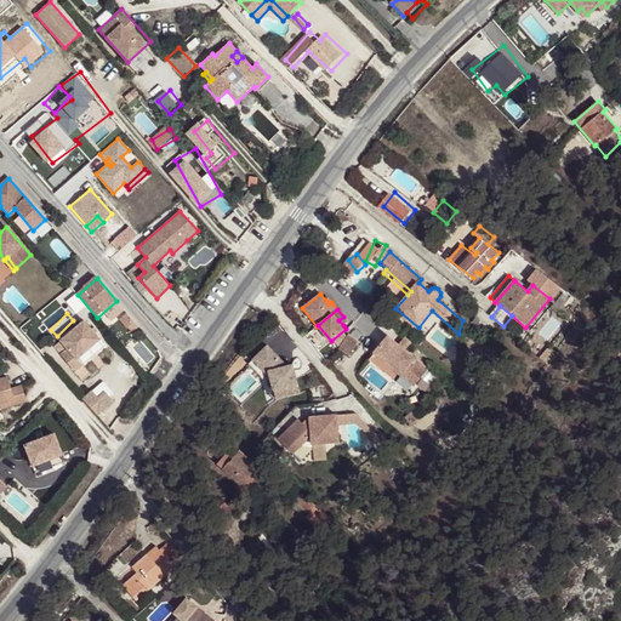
[(101,340),(85,320),(61,341),(67,348),(61,354),(75,370),(83,363),(78,359),(101,340)]
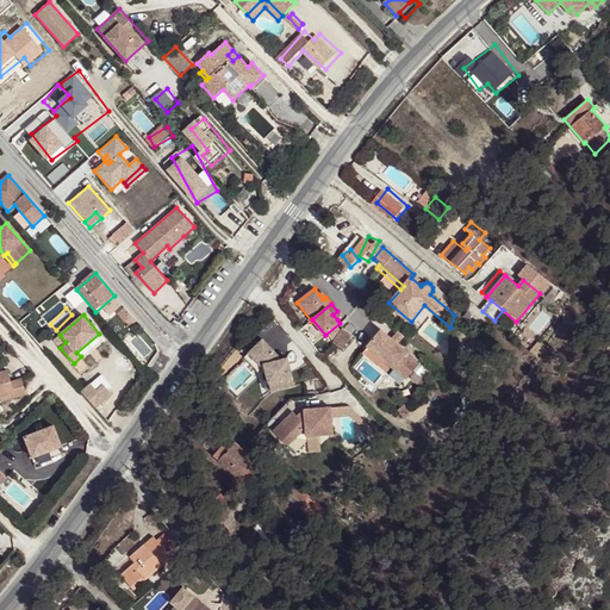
[(342,329),(334,342),(343,349),(352,335),(342,329)]
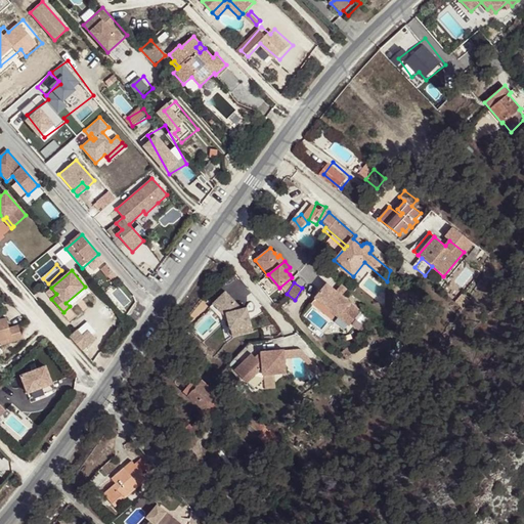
[(337,291),(328,282),(315,298),(349,325),(361,311),(342,295),(337,291)]
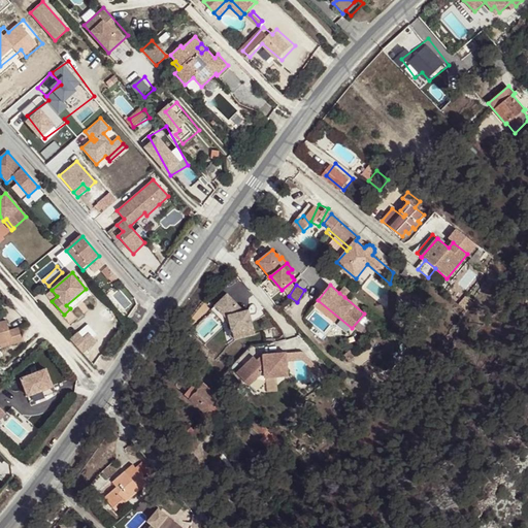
[(344,287),(339,293),(344,297),(351,291),(344,287)]
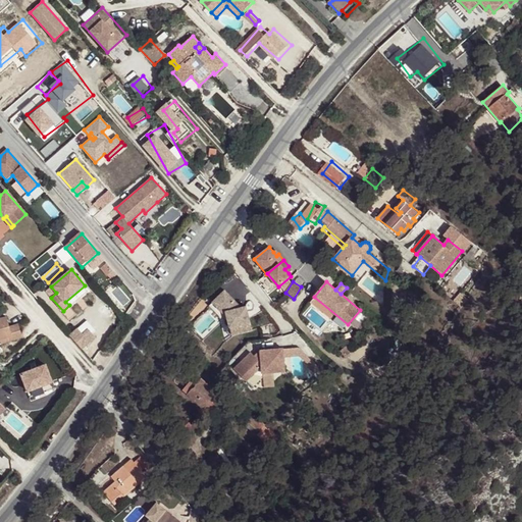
[(232,334),(253,329),(249,316),(244,317),(243,313),(248,312),(246,306),(242,307),(224,291),(216,299),(212,302),(209,306),(220,317),(224,313),(223,312),(226,312),(232,334)]
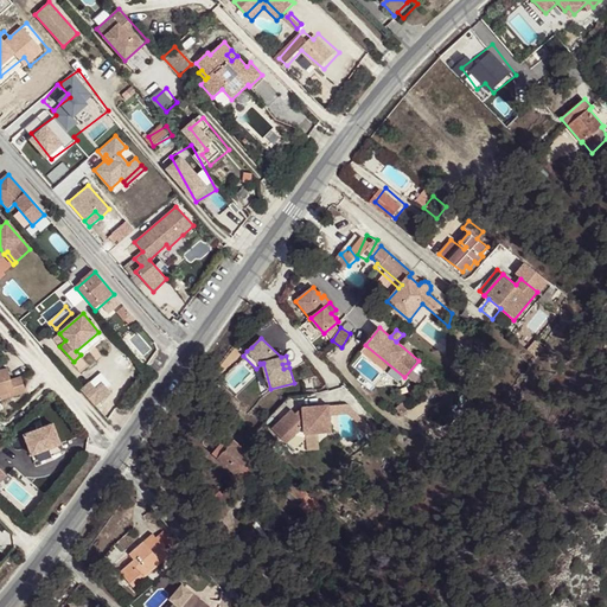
[(364,358),(356,365),(372,379),(379,371),(364,358)]
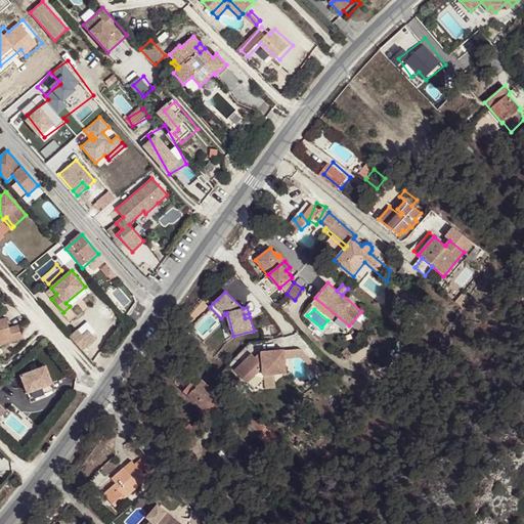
[(8,328),(5,317),(0,318),(0,340),(11,338),(12,342),(23,339),(22,338),(18,324),(8,328)]
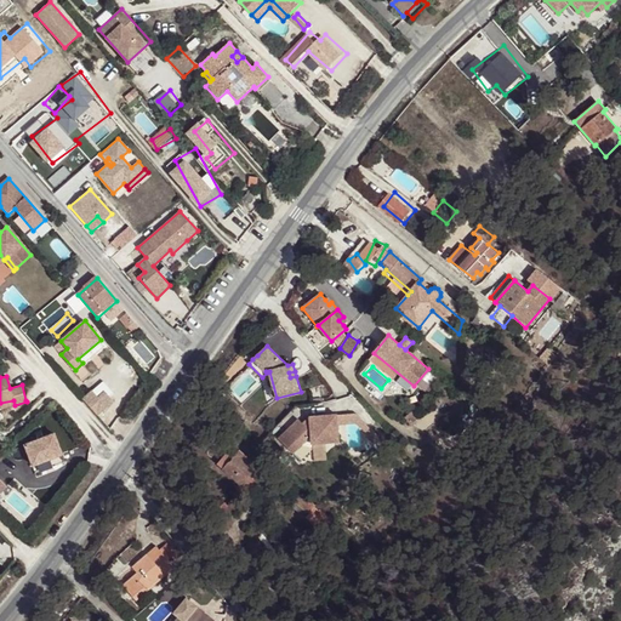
[(32,382),(22,385),(26,400),(35,398),(32,382)]
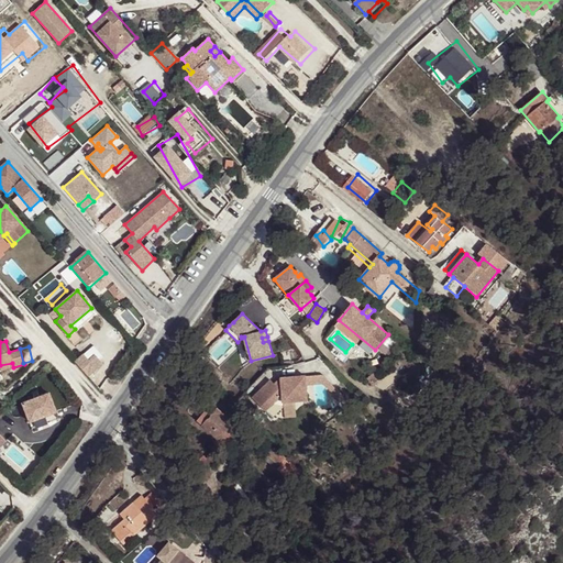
[(83,371),(96,385),(110,373),(103,364),(97,370),(91,363),(83,371)]
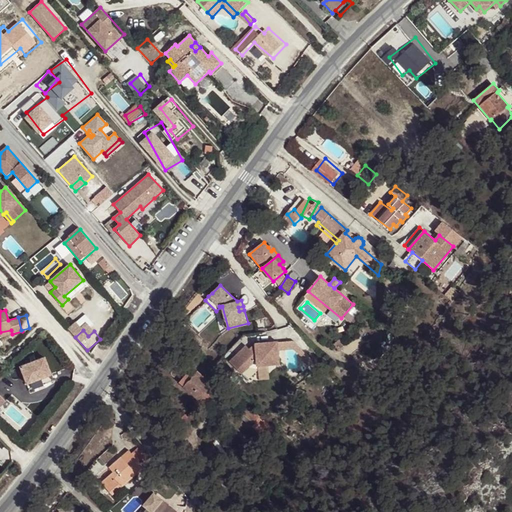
[(244,354),(231,362),(240,376),(258,365),(258,367),(280,371),(282,354),(260,350),(253,355),(247,358),(244,354)]
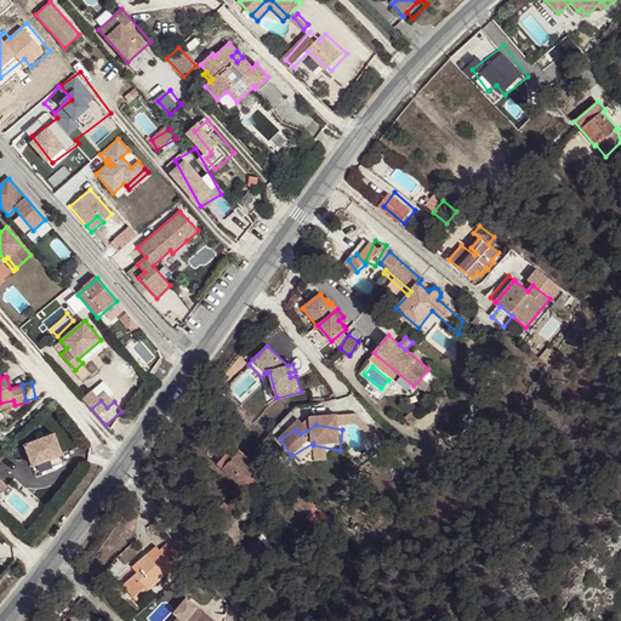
[(296,429),(300,434),(307,431),(305,425),(296,429)]
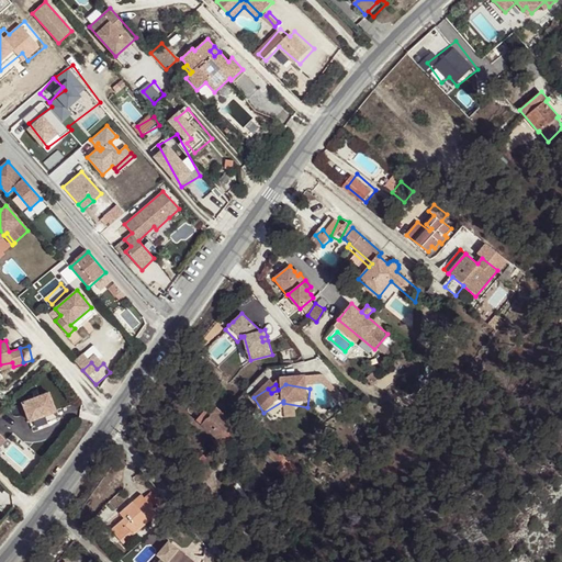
[(48,392),(22,402),(29,420),(55,411),(48,392)]
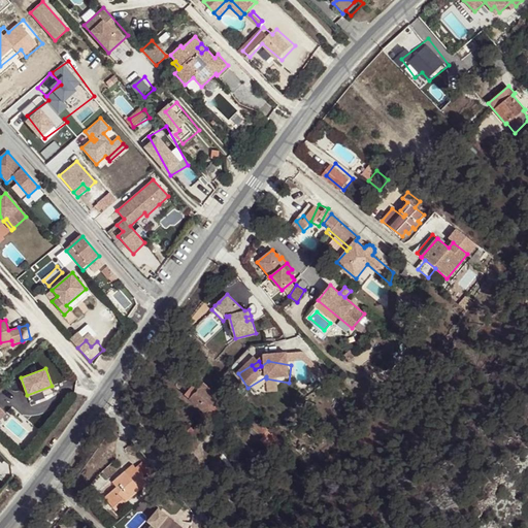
[(289,383),(266,378),(265,384),(288,388),(289,383)]
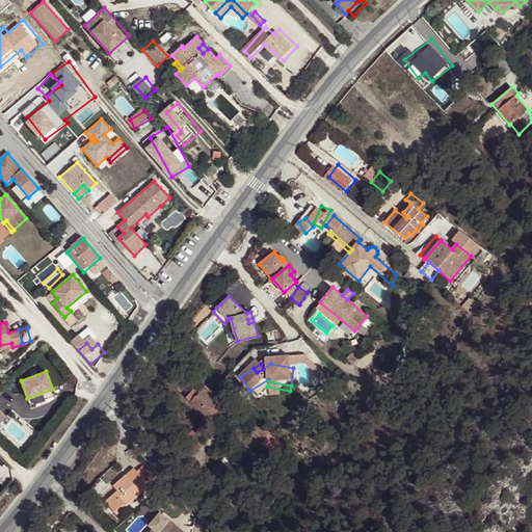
[(301,381),(294,387),(304,399),(311,395),(301,381)]
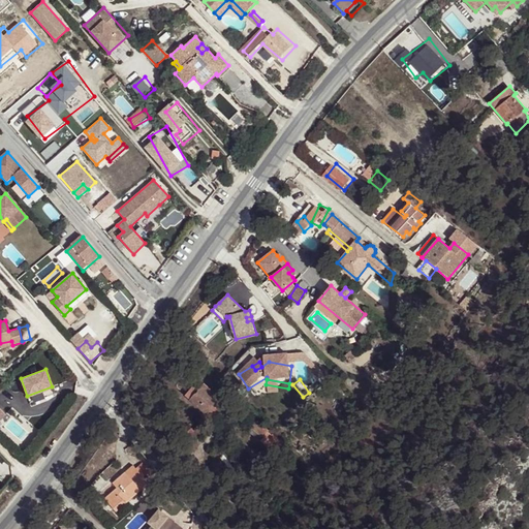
[(185,396),(212,418),(218,411),(220,413),(227,404),(198,380),(185,396)]
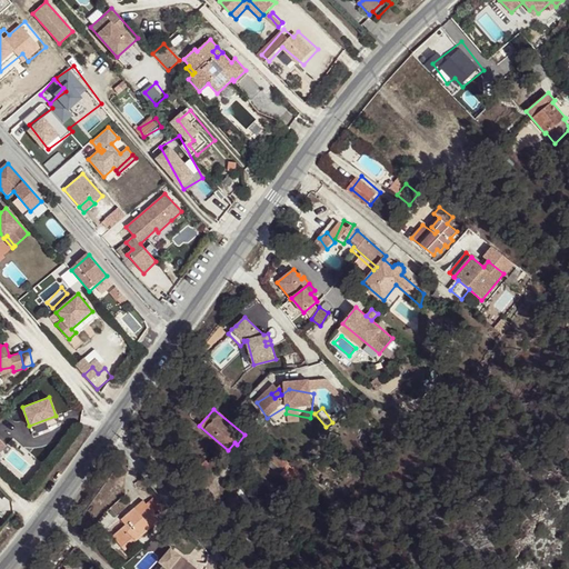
[(0,453),(9,442),(0,435),(0,453)]
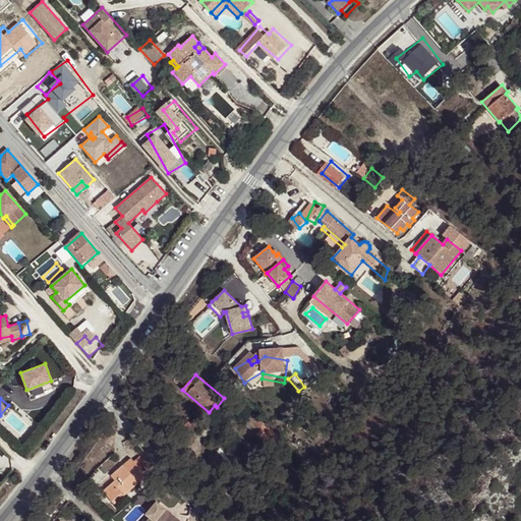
[(248,411),(243,417),(258,430),(264,424),(248,411)]
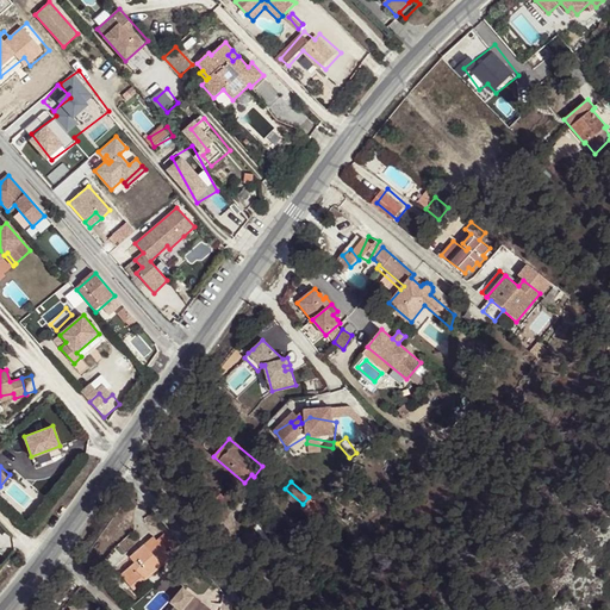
[(240,491),(232,485),(224,496),(222,493),(216,499),(225,508),(240,491)]
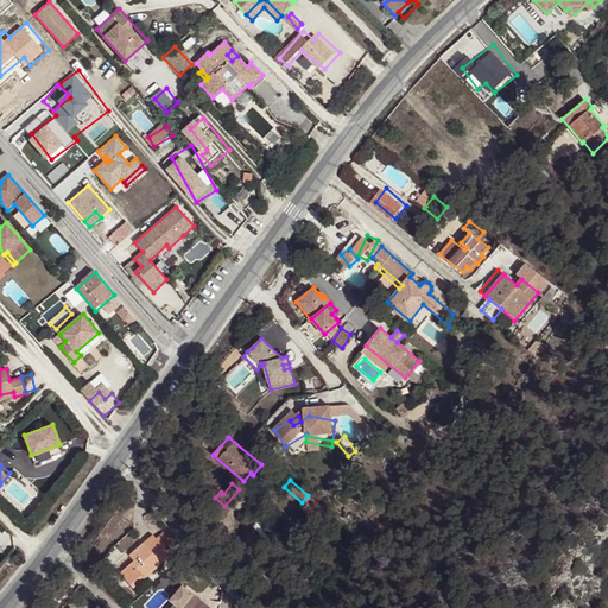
[(309,499),(302,507),(309,512),(316,504),(309,499)]
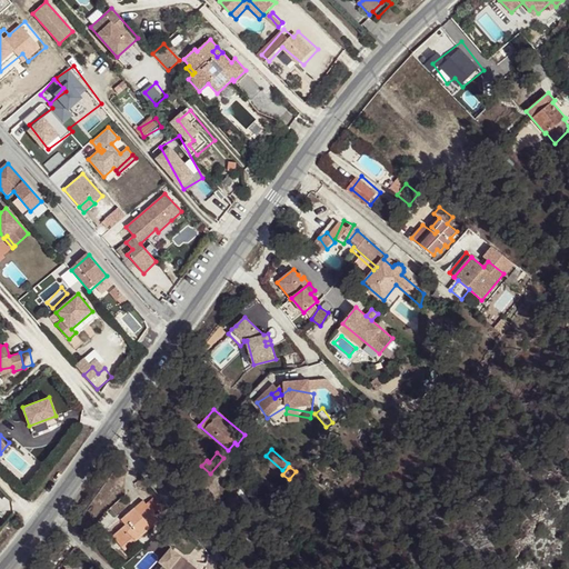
[(147,505),(158,517),(165,510),(153,499),(147,505)]
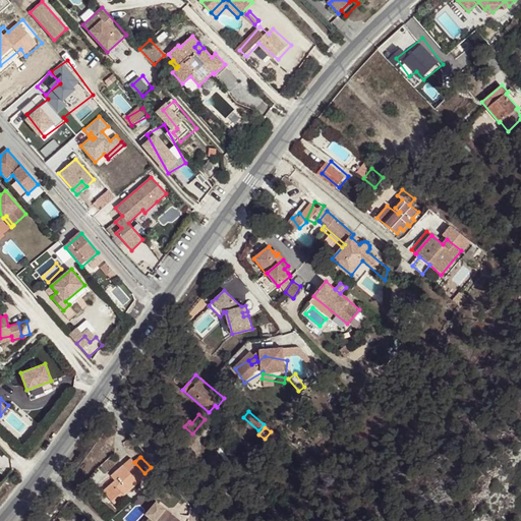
[(115,504),(147,475),(145,473),(134,462),(131,458),(112,476),(115,480),(104,491),(115,504)]
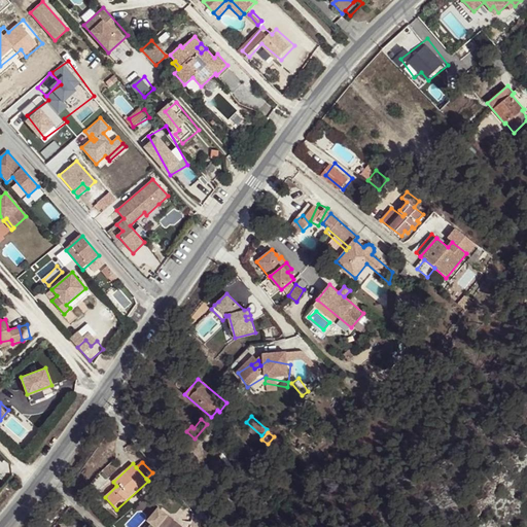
[(180,526),(169,517),(156,506),(146,519),(155,526),(180,526)]
